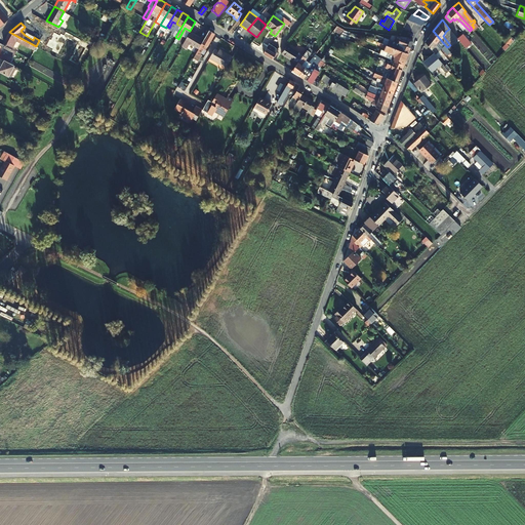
[(206,46),(214,33),(208,30),(204,39),(199,47),(194,56),(201,61),(203,58),(198,55),(204,45),(206,46)]
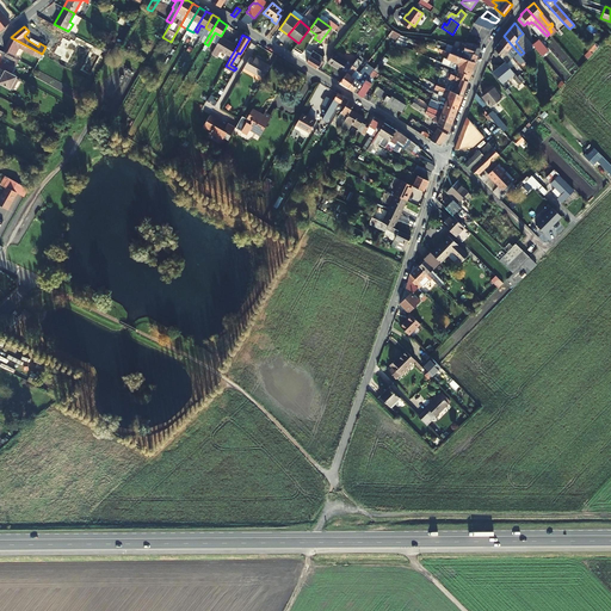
[(417,41),(400,35),(397,38),(415,44),(417,41)]
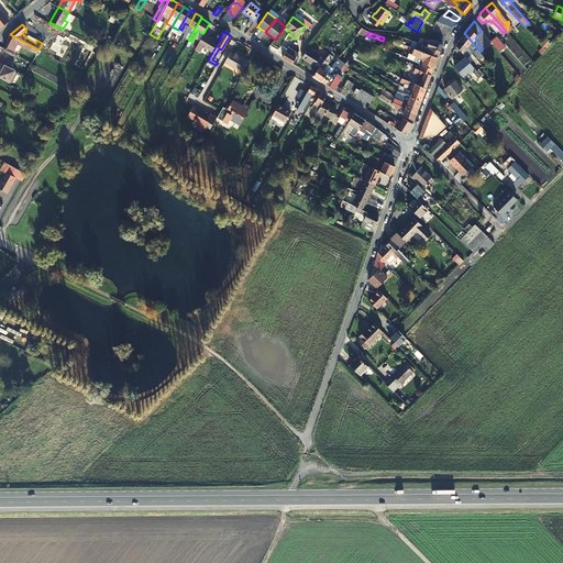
[(461,40),(467,47),(470,45),(473,50),(473,51),(482,61),(485,58),(479,51),(465,34),(464,33),(460,39),(461,40)]
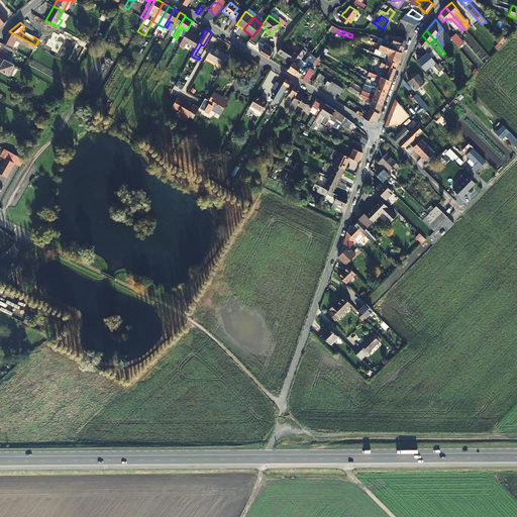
[(35,45),(9,31),(3,41),(12,46),(16,40),(27,46),(28,45),(33,48),(35,45)]
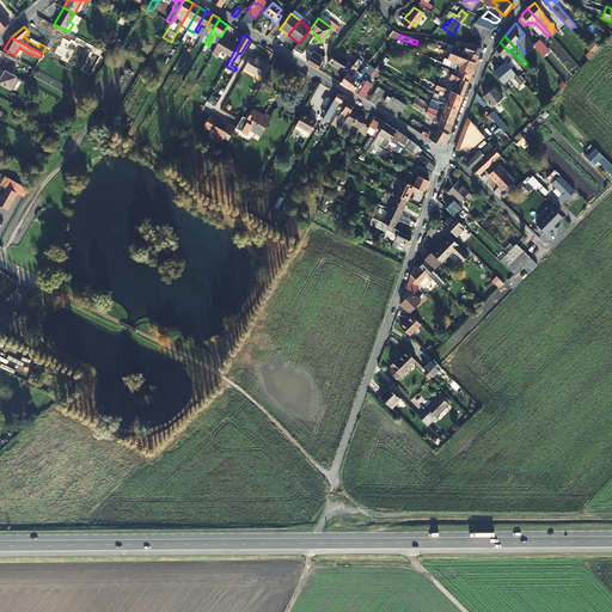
[(214,49),(212,51),(216,55),(219,51),(222,50),(232,55),(238,46),(233,42),(232,44),(220,37),(214,49)]
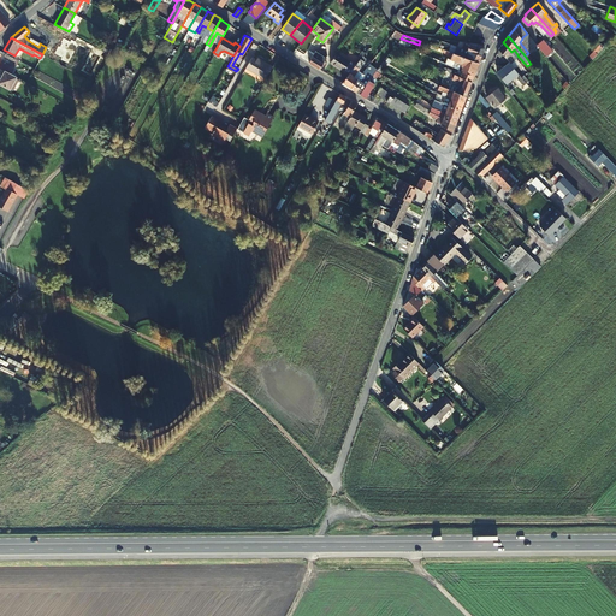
[(478,43),(477,47),(463,42),(462,45),(460,43),(458,47),(468,52),(481,55),(484,48),(483,46),(478,43)]
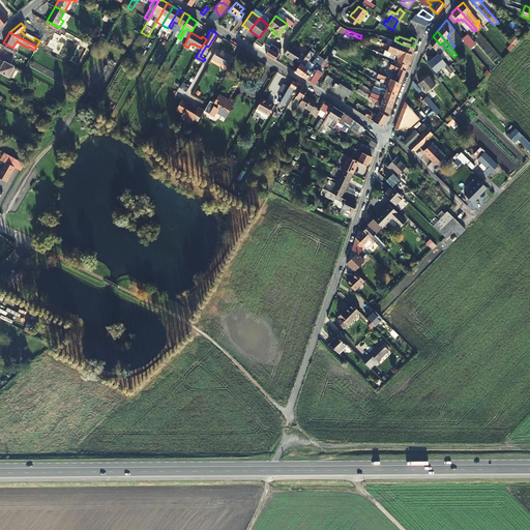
[(438,53),(443,60),(445,57),(438,48),(440,45),(434,37),(433,36),(429,42),(430,42),(435,49),(438,53)]
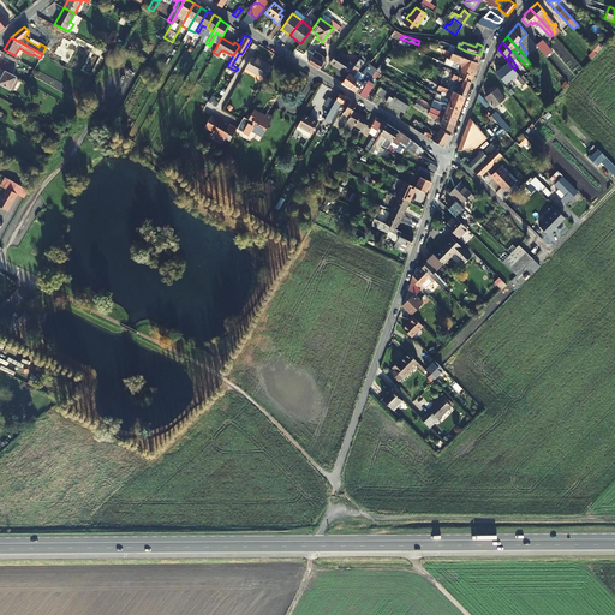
[(481,55),(467,52),(466,54),(459,52),(458,53),(449,49),(449,47),(439,43),(437,48),(454,54),(477,63),(481,55)]
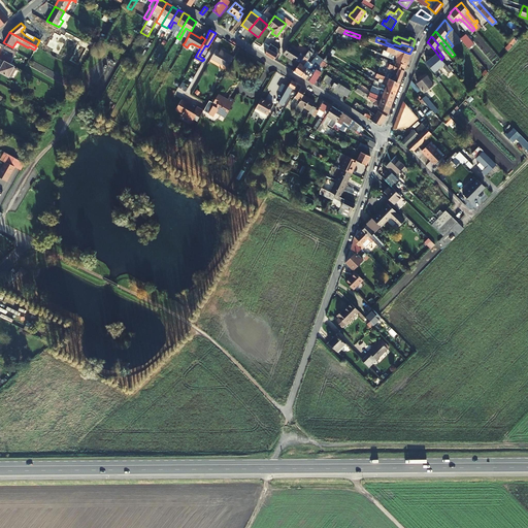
[(40,42),(38,48),(53,55),(55,48),(40,42)]
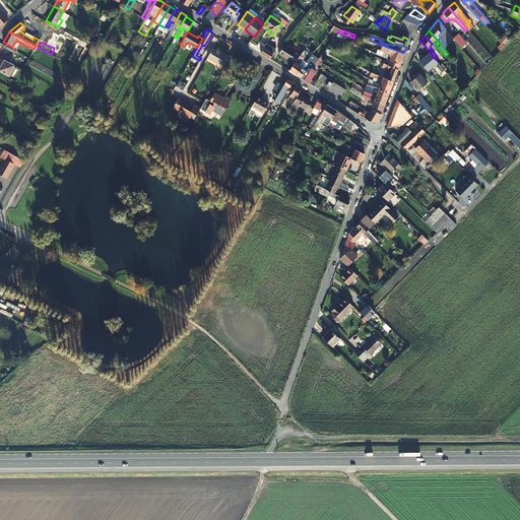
[(269,58),(275,49),(266,44),(260,53),(269,58)]
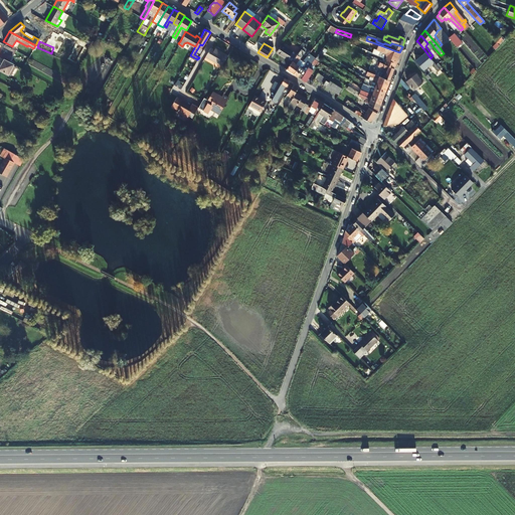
[(281,43),(276,52),(292,62),(298,54),(281,43)]
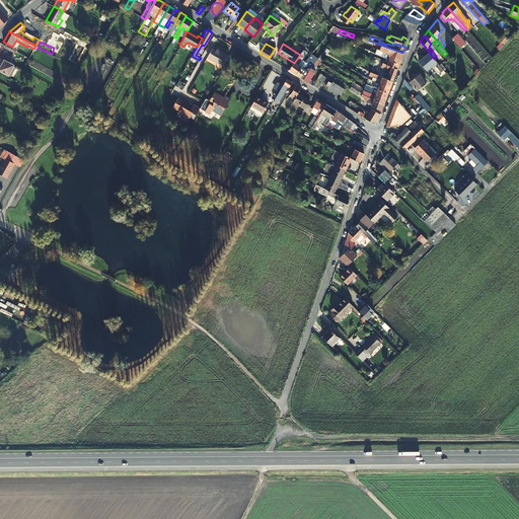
[(0,57),(4,59),(8,61),(10,57),(0,51),(0,45),(0,46),(0,45),(0,57)]
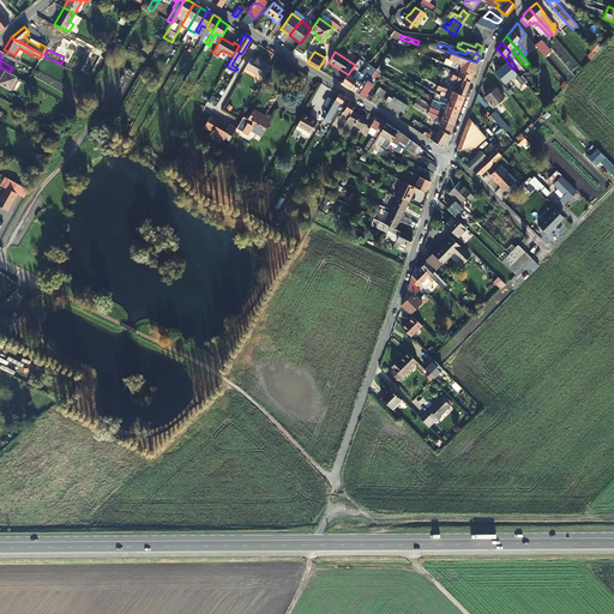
[(453,54),(451,60),(457,62),(455,68),(456,68),(471,76),(476,62),(453,54)]
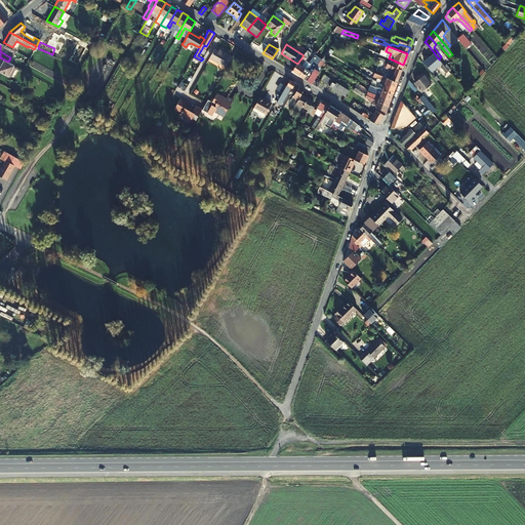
[(12,57),(15,51),(10,48),(7,54),(12,57)]
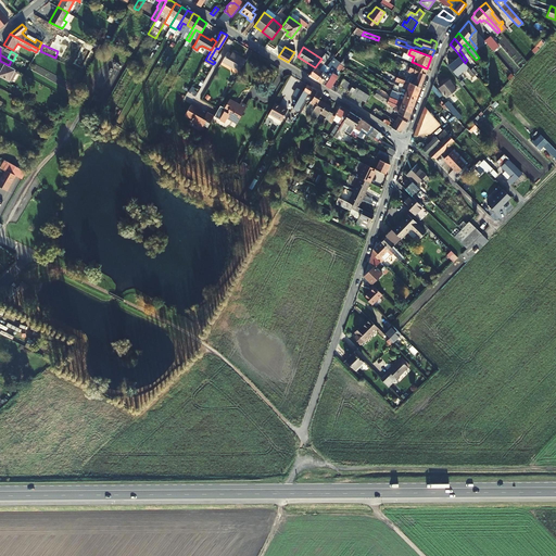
[(245,60),(234,53),(232,55),(230,54),(226,51),(220,61),(239,71),(245,60)]
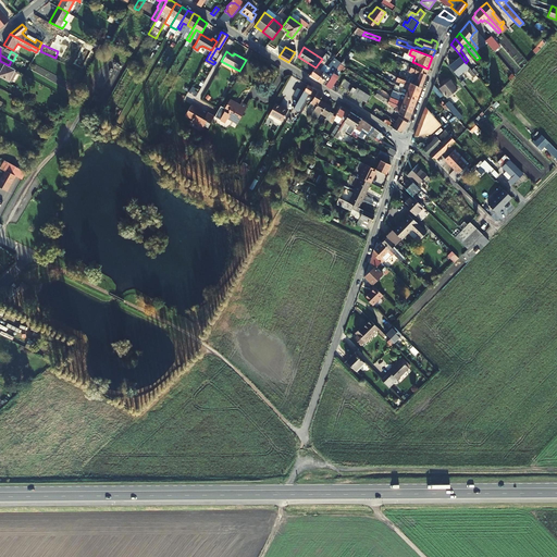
[(317,79),(323,72),(320,70),(329,57),(331,54),(327,51),(322,59),(316,67),(309,74),(309,75),(317,79)]
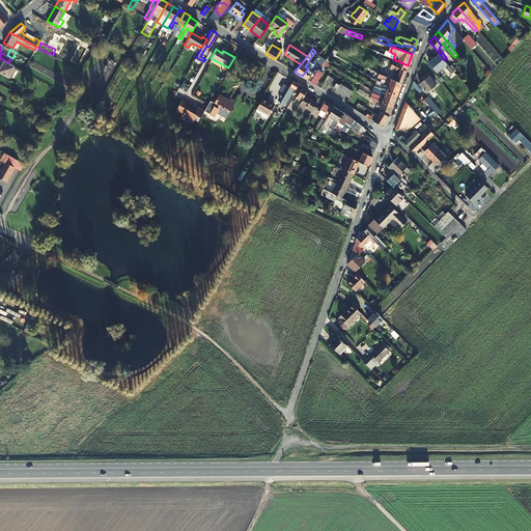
[(444,60),(439,53),(428,61),(437,72),(447,63),(444,60)]
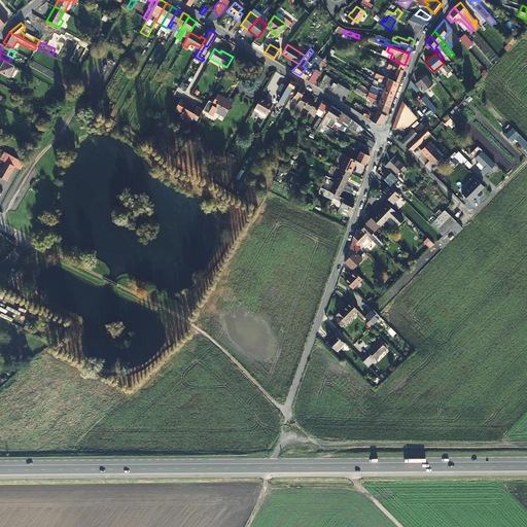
[(492,54),(487,59),(484,57),(479,62),(486,70),(498,60),(492,54)]
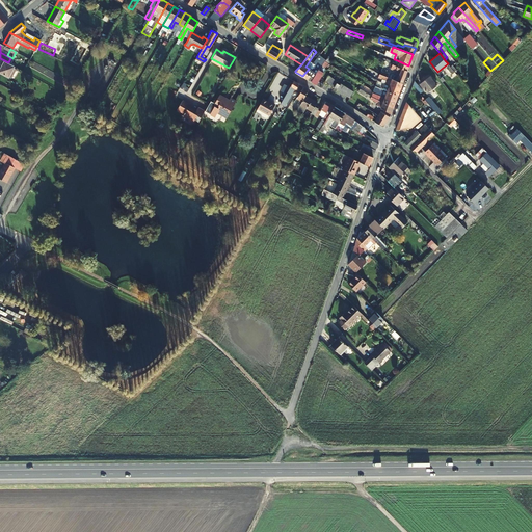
[(325,60),(318,55),(315,60),(321,65),(325,61),(325,60)]
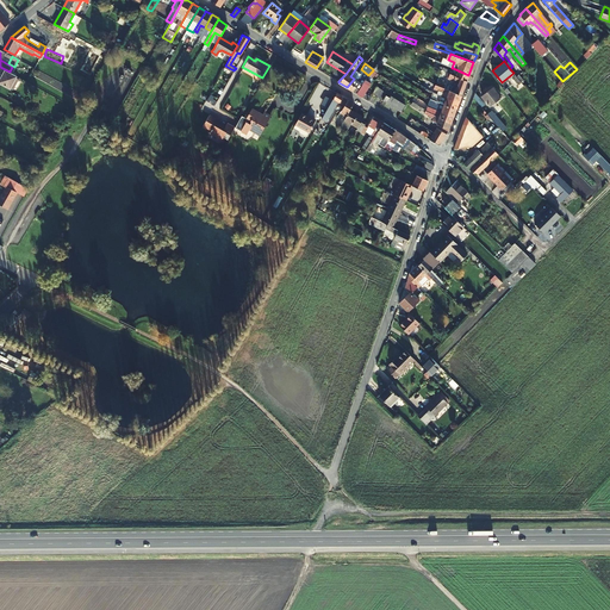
[(446,72),(466,81),(468,75),(453,68),(452,72),(442,67),(441,69),(446,72)]
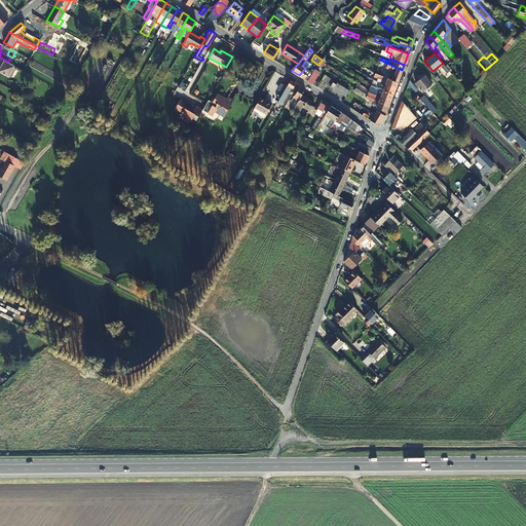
[(14,65),(8,62),(4,60),(0,66),(0,71),(8,76),(14,65)]
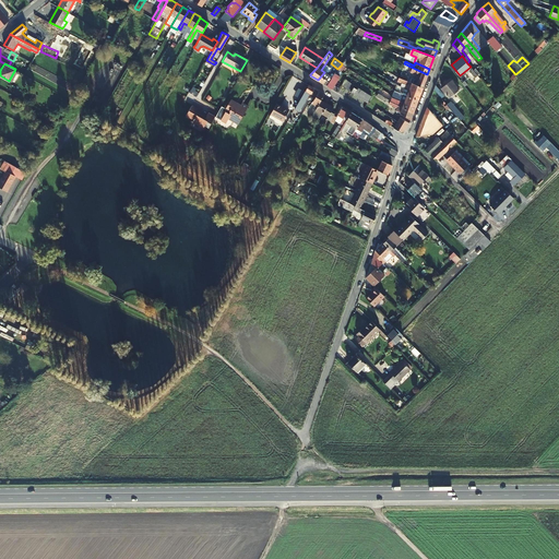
[(333,74),(335,72),(337,69),(331,63),(324,72),(318,80),(326,85),(333,74)]
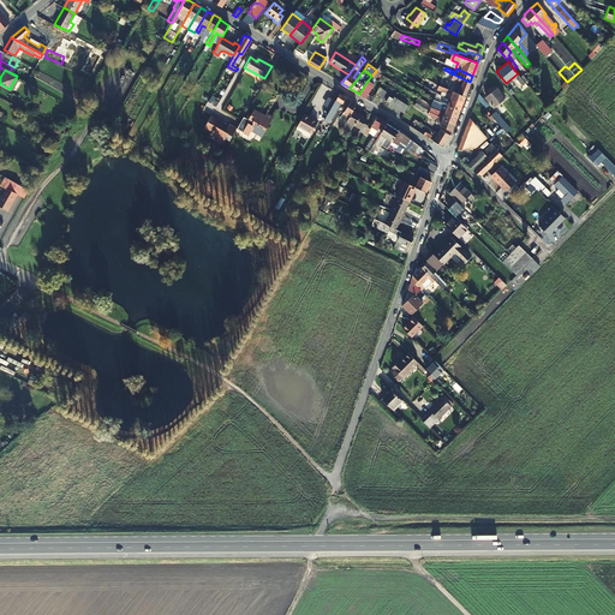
[(465,96),(470,82),(449,72),(448,77),(452,78),(451,79),(461,84),(458,94),(465,96)]
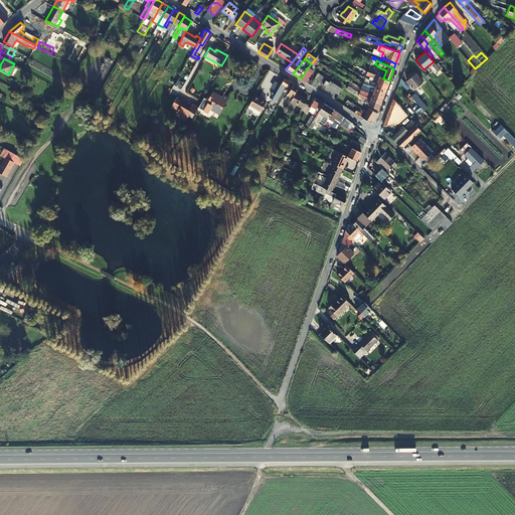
[(313,69),(309,66),(307,68),(301,78),(306,81),(313,69)]
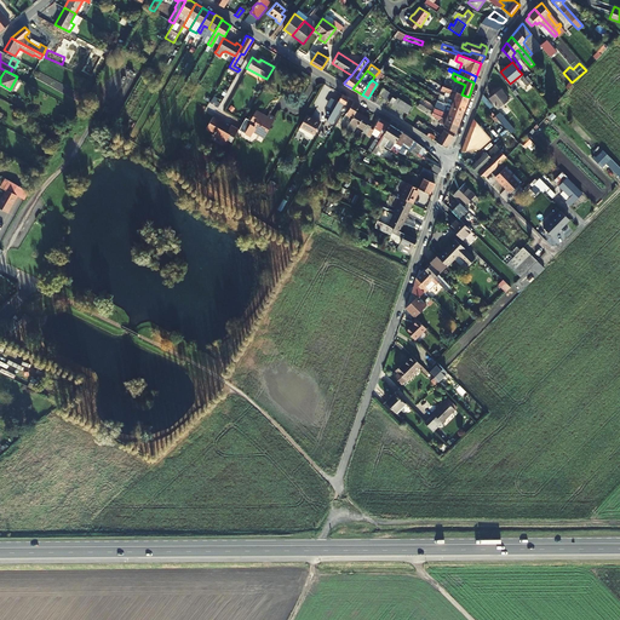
[(379,96),(383,89),(380,86),(374,97),(372,95),(368,99),(374,102),(379,96)]
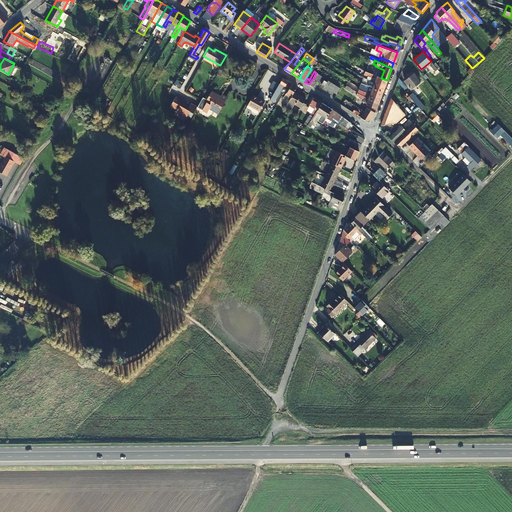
[(381,78),(371,73),(365,71),(364,74),(373,78),(372,81),(385,86),(387,80),(381,78)]
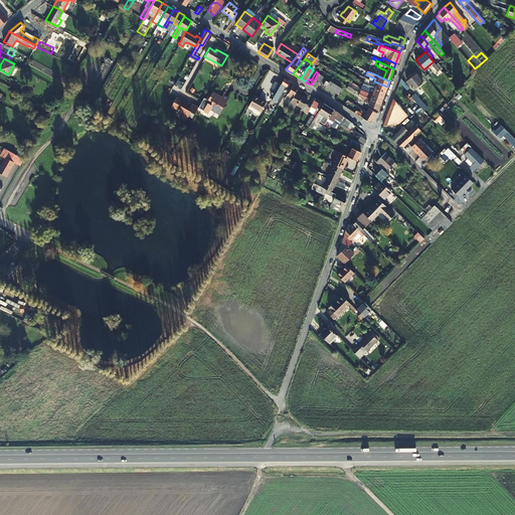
[(163,72),(159,80),(170,86),(174,77),(163,72)]
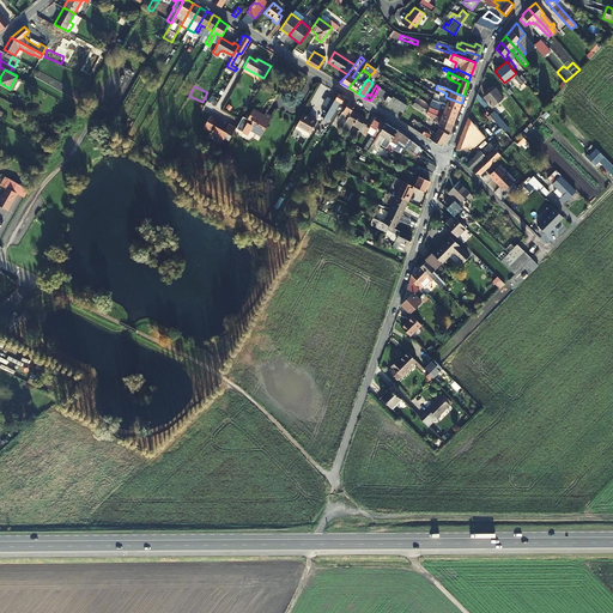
[(502,97),(495,89),(484,97),(491,107),(502,97)]
